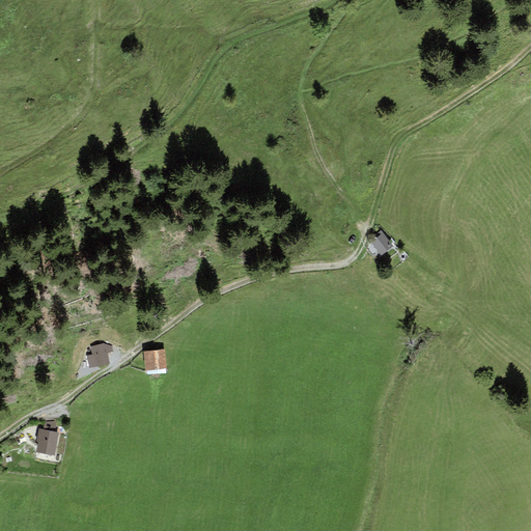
[(393,247),(381,230),(369,239),(381,255),(393,247)]
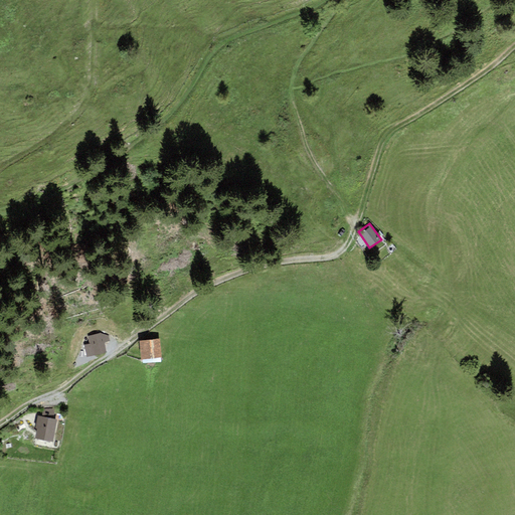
[(101,333),(88,336),(90,344),(83,345),(87,358),(106,353),(105,343),(110,342),(109,336),(101,333)]
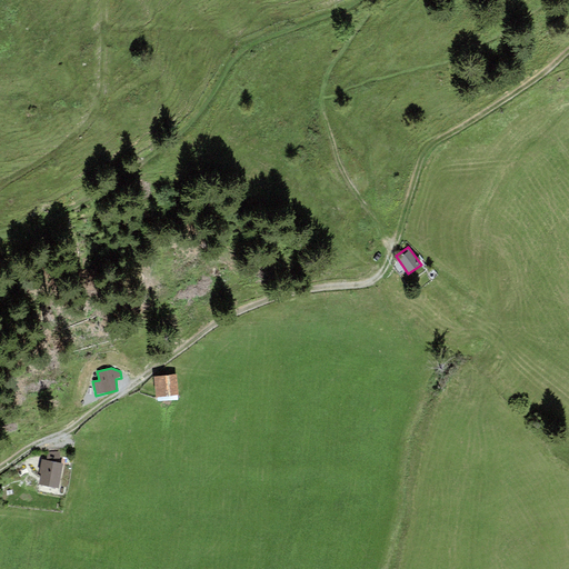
[(178,396),(177,376),(155,377),(156,397),(178,396)]
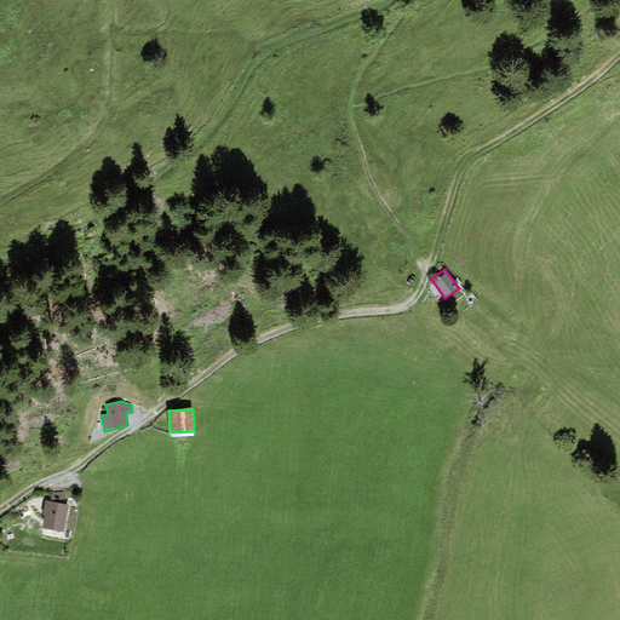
[(51,493),(51,503),(65,505),(65,492),(51,493)]
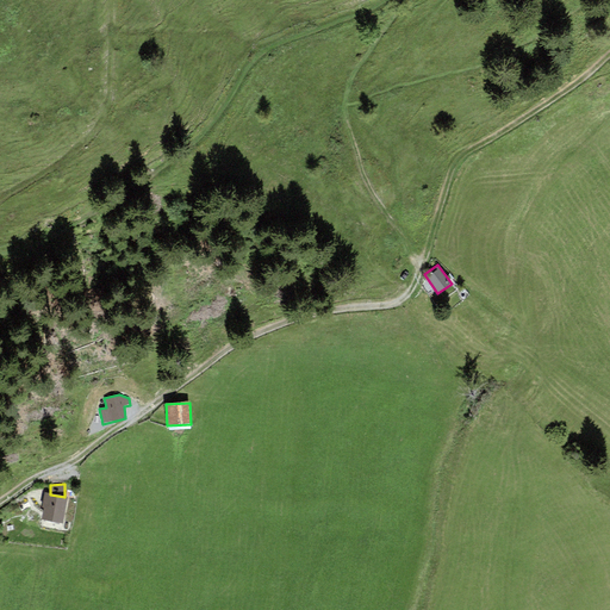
[(63,523),(68,497),(64,497),(50,495),(47,493),(44,493),(42,508),(44,508),(42,521),(63,523)]
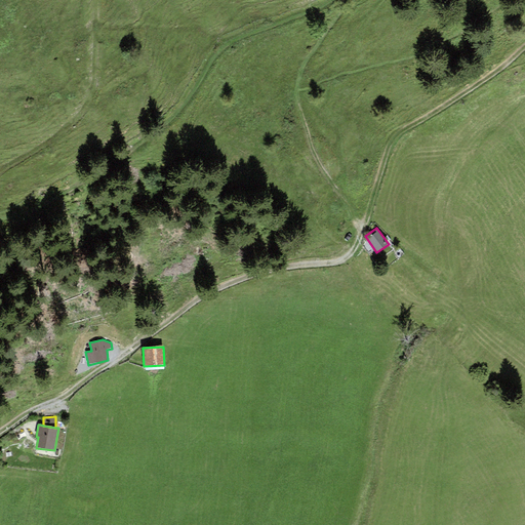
All buildings are outlined.
